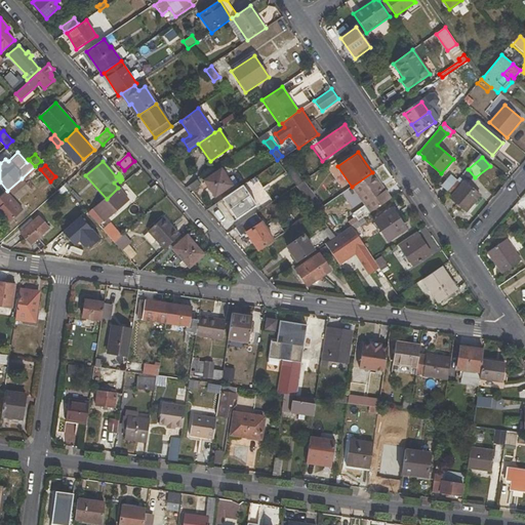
[(221,169),(204,182),(215,197),(233,186),(221,169)]
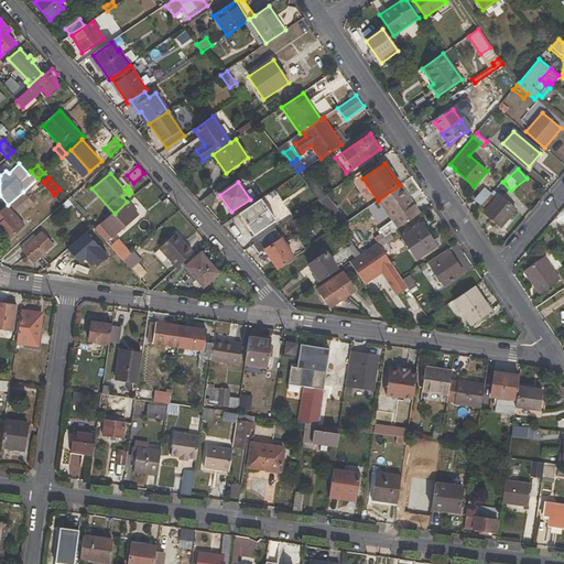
[(324,196),(315,183),(307,187),(318,201),(324,196)]
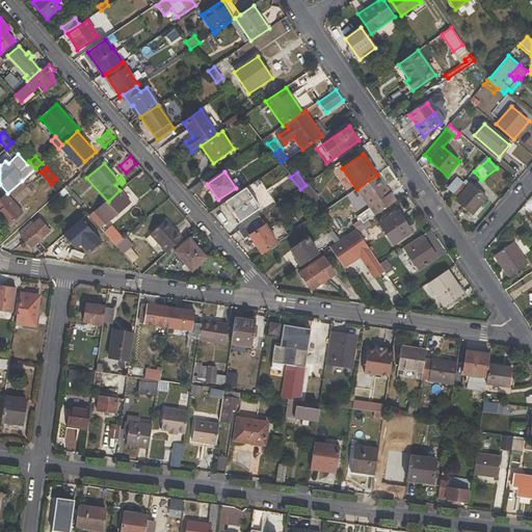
[(375,215),(396,202),(377,175),(356,189),(375,215)]
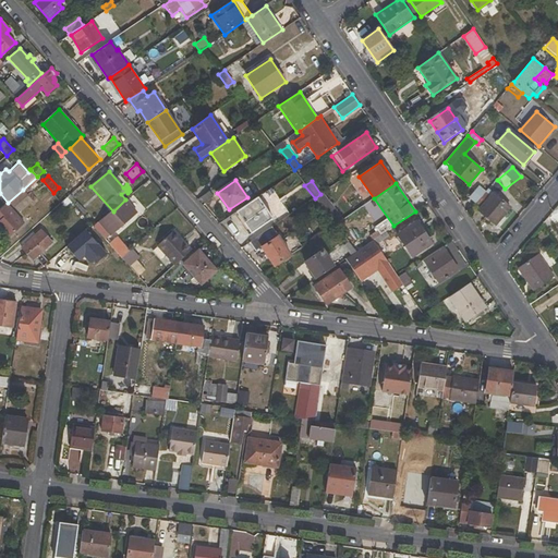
[(480,186),(470,198),(476,204),(486,192),(480,186)]
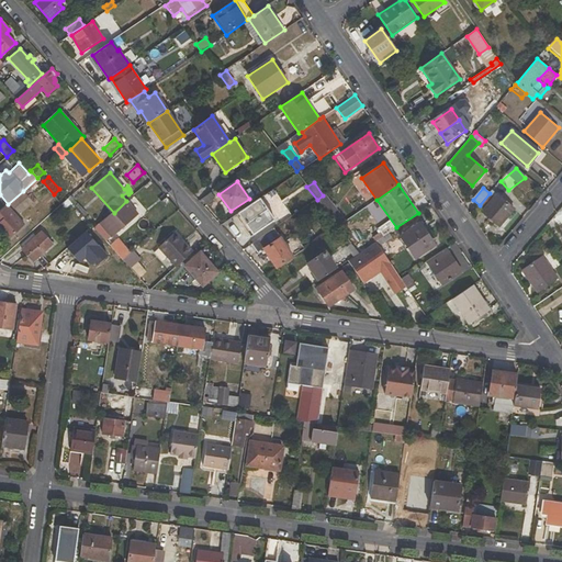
[(13,210),(29,195),(23,191),(8,204),(13,210)]
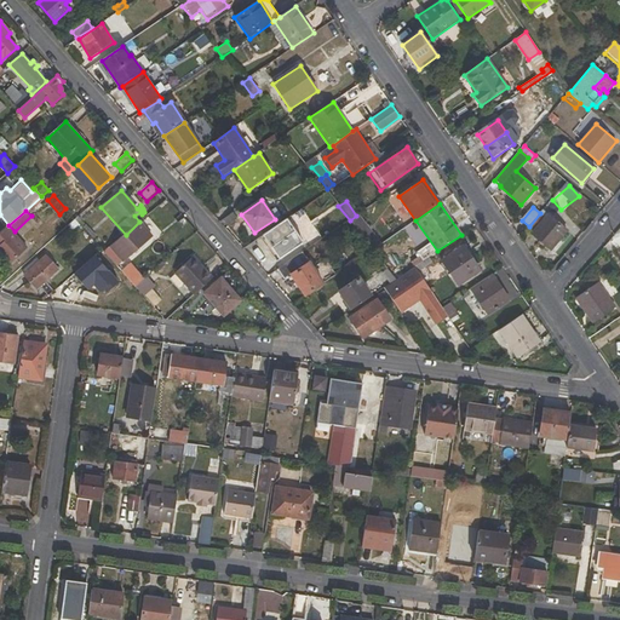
[(64,216),(62,219),(68,227),(75,220),(79,217),(75,213),(68,219),(64,216)]
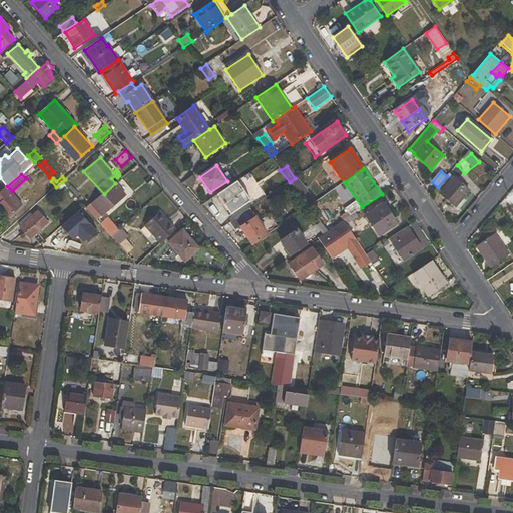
[(193,176),(182,183),(186,189),(196,181),(193,176)]
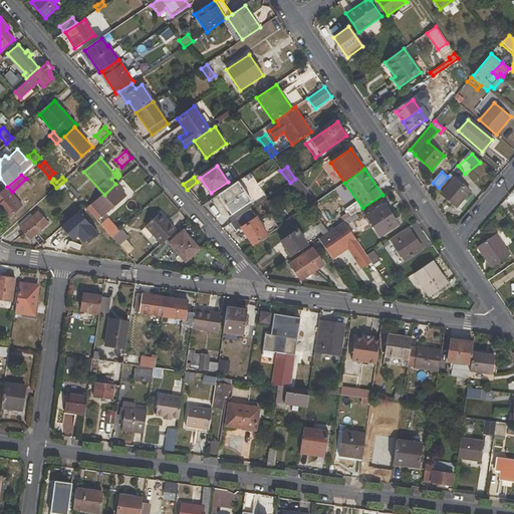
[(455,178),(453,181),(448,177),(439,188),(443,191),(441,195),(457,208),(471,191),(455,178)]
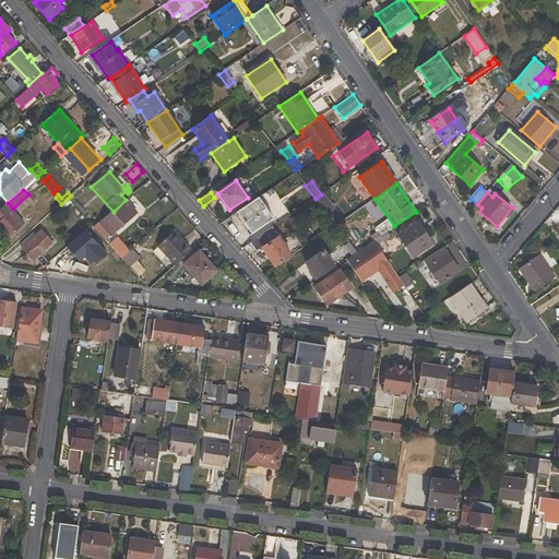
[(259,198),(237,213),(256,239),(269,229),(265,225),(273,219),(259,198)]
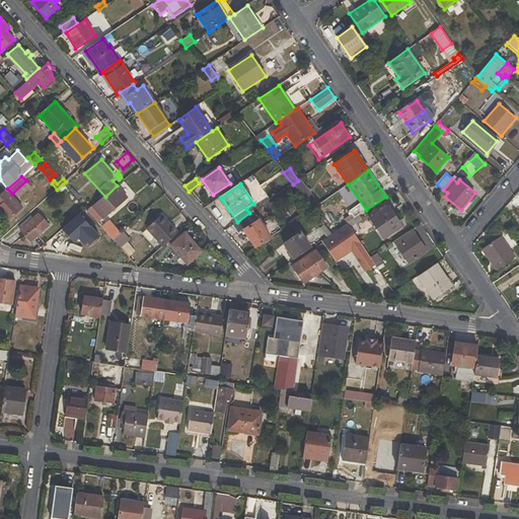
[(103,219),(127,198),(117,186),(105,197),(93,207),(103,219)]
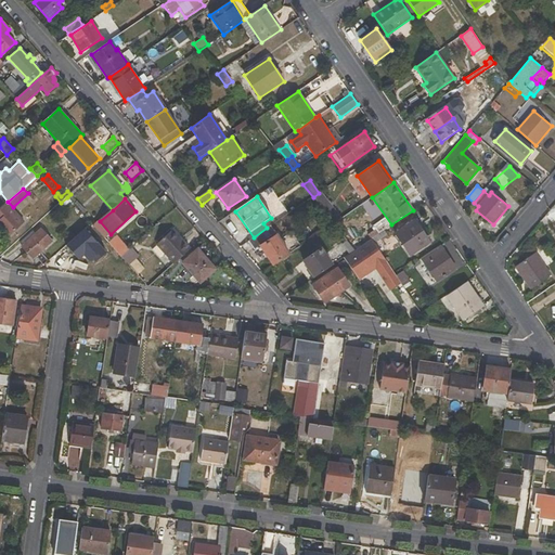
[(326,198),(319,205),(334,223),(341,218),(326,198)]
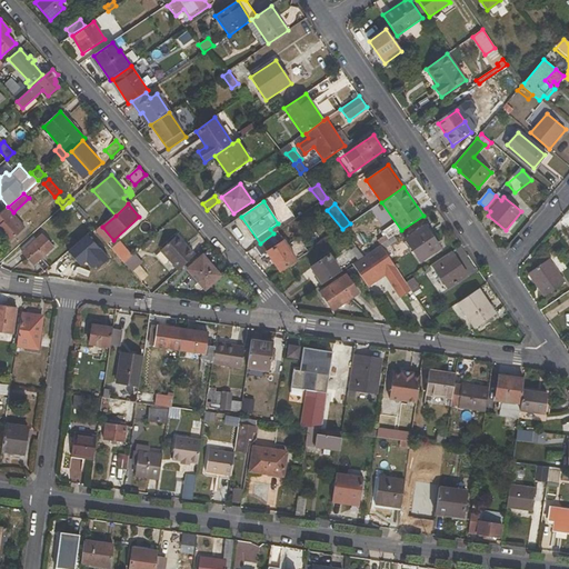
[(25,229),(7,208),(0,213),(0,230),(1,232),(0,233),(0,236),(7,245),(25,229)]
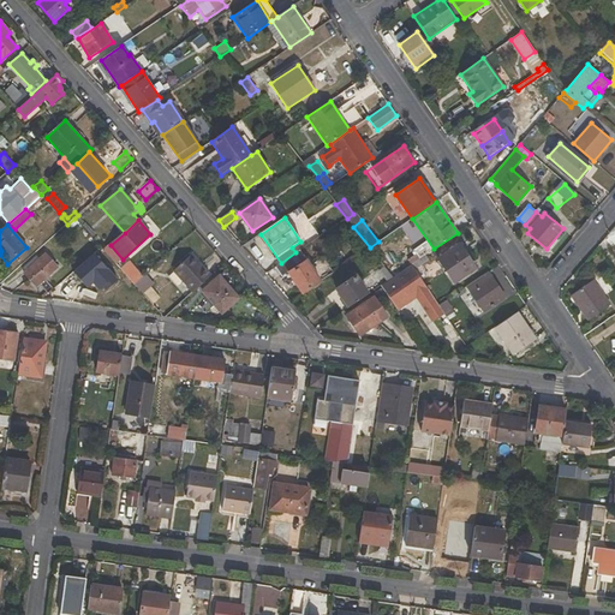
[(477,269),(459,243),(437,258),(454,284),(477,269)]
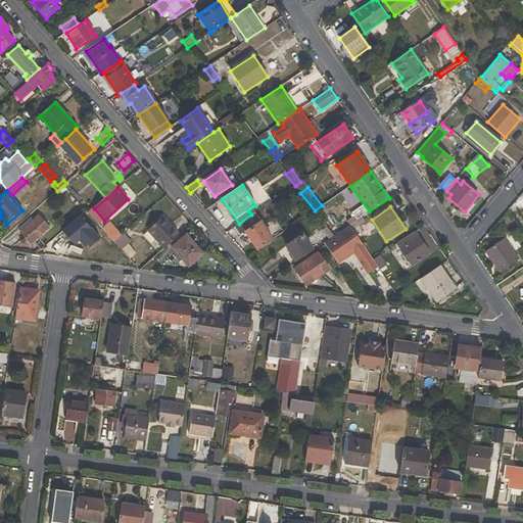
[(89,214),(86,210),(50,243),(58,252),(70,241),(70,240),(76,235),(79,238),(92,226),(109,245),(114,242),(101,228),(89,214)]
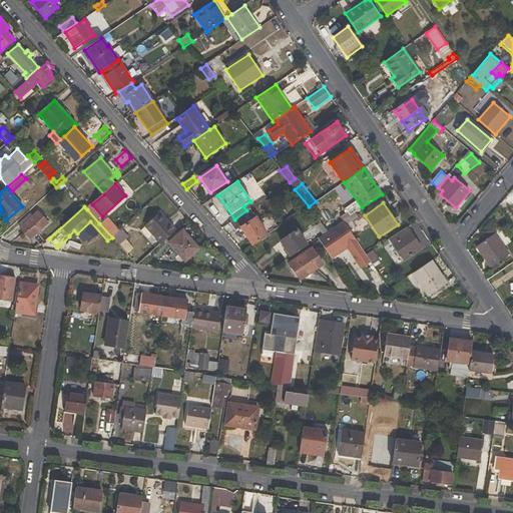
[(234,230),(240,227),(252,245),(268,234),(250,208),(246,210),(234,219),(229,222),(234,230)]
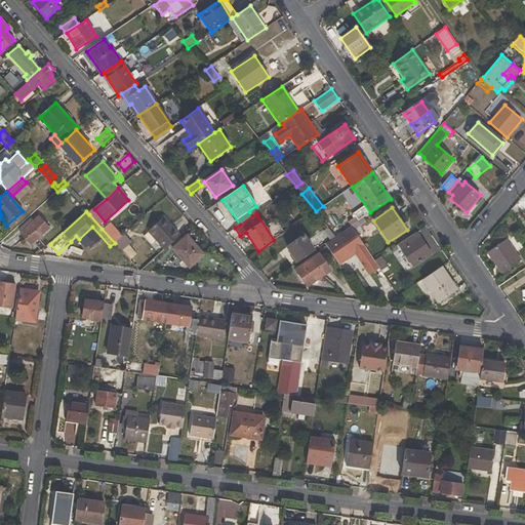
[(23,228),(24,230),(21,233),(31,245),(49,228),(39,216),(34,220),(32,218),(23,228)]
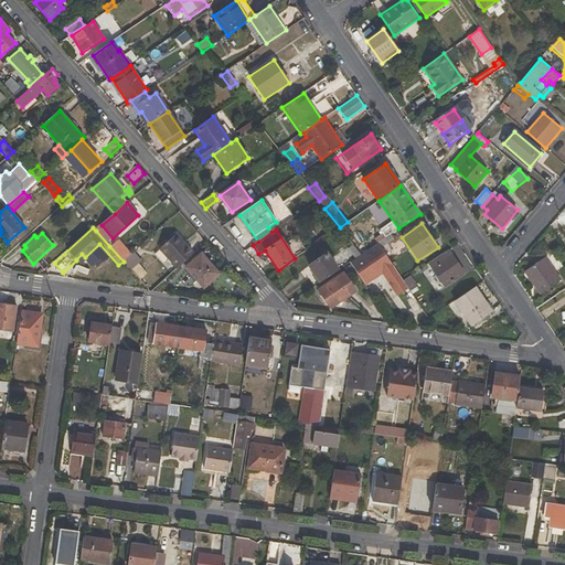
[(176,233),(159,248),(177,268),(193,254),(176,233)]
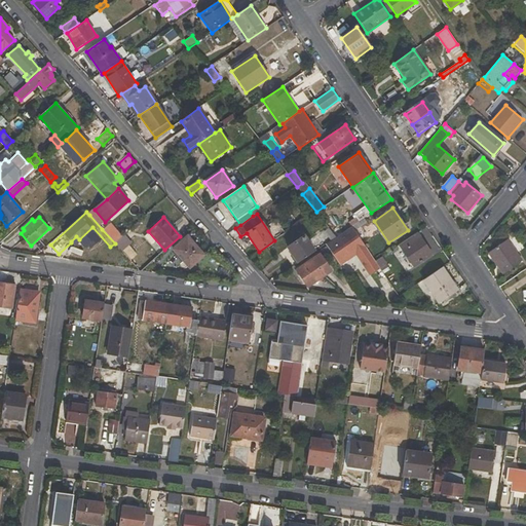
[(315,221),(325,232),(329,229),(320,217),(315,221)]
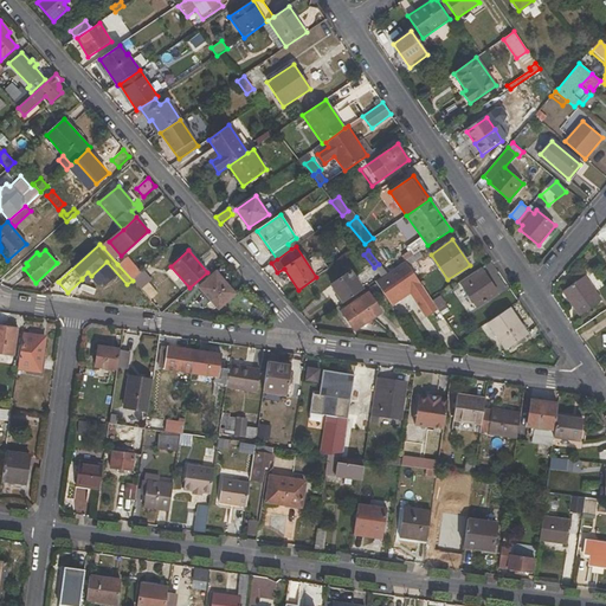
[(163,258),(160,255),(149,265),(153,269),(163,258)]
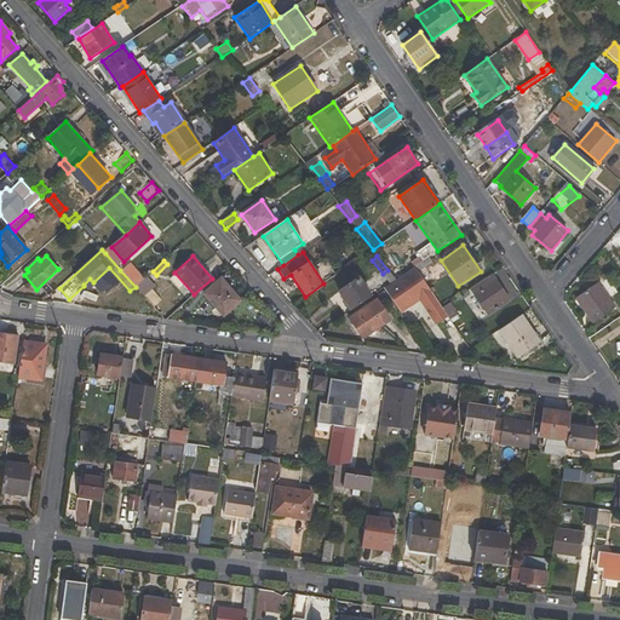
[(139,283),(124,267),(120,270),(136,287),(139,283)]
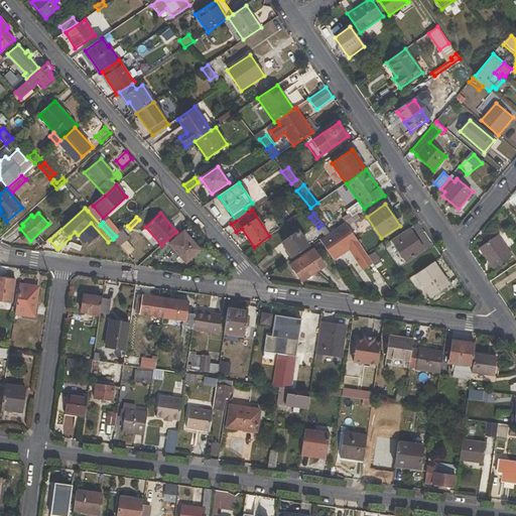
[(342,238),(343,240),(327,251),(328,252),(334,260),(350,249),(358,261),(367,255),(345,222),(330,233),(318,240),(320,242),(323,245),(345,229),(348,234),(342,238)]
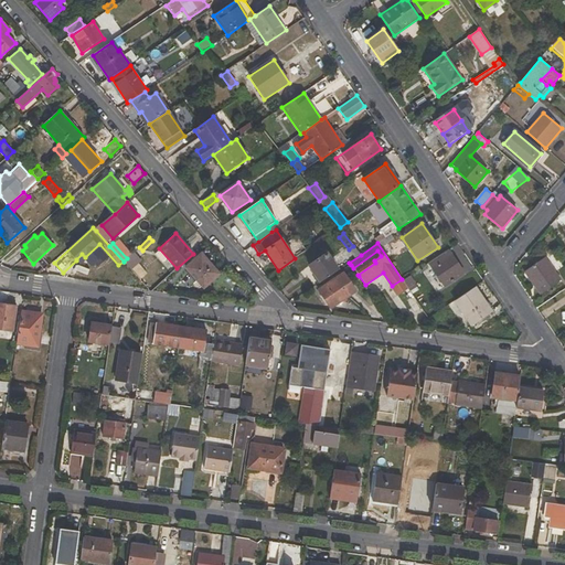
[(445,287),(465,274),(448,249),(430,262),(434,267),(433,269),(445,287)]
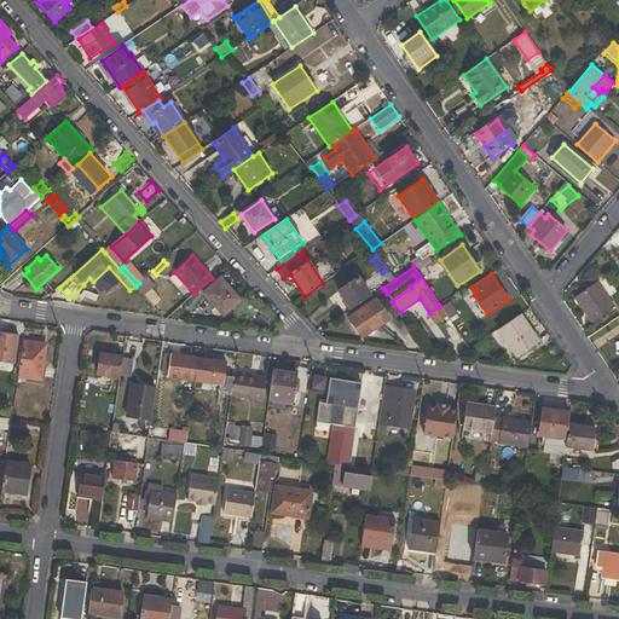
[(241,300),(220,277),(203,293),(224,316),(241,300)]
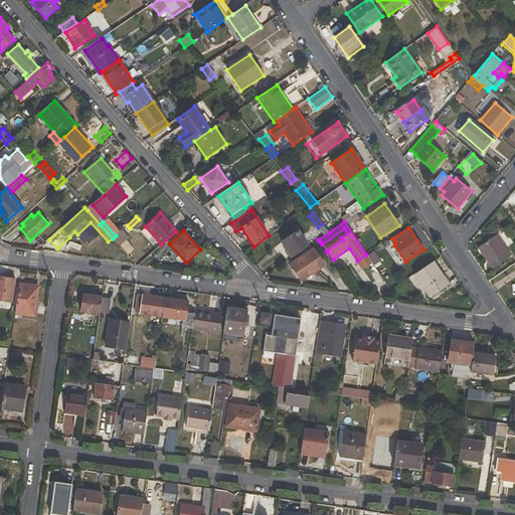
[(299,230),(281,242),(292,258),(309,245),(299,230)]
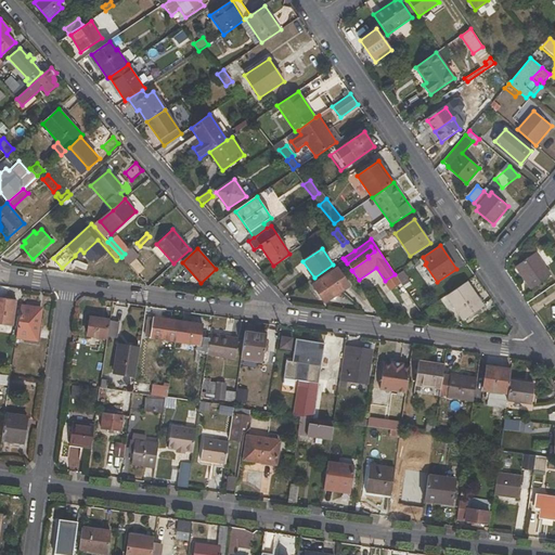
[(536,253),(515,267),(531,289),(552,275),(536,253)]
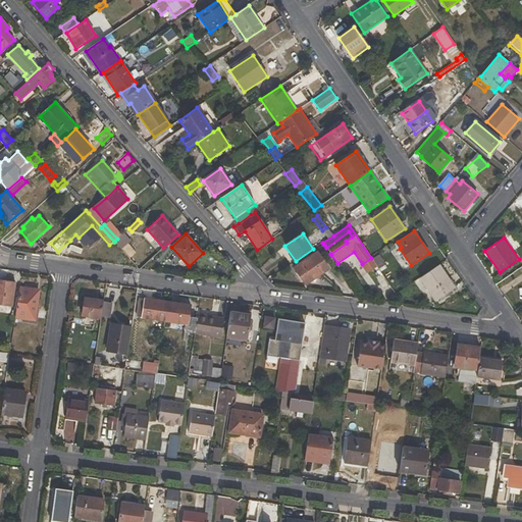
[(400,249),(396,243),(386,249),(394,258),(399,255),(396,251),(400,249)]
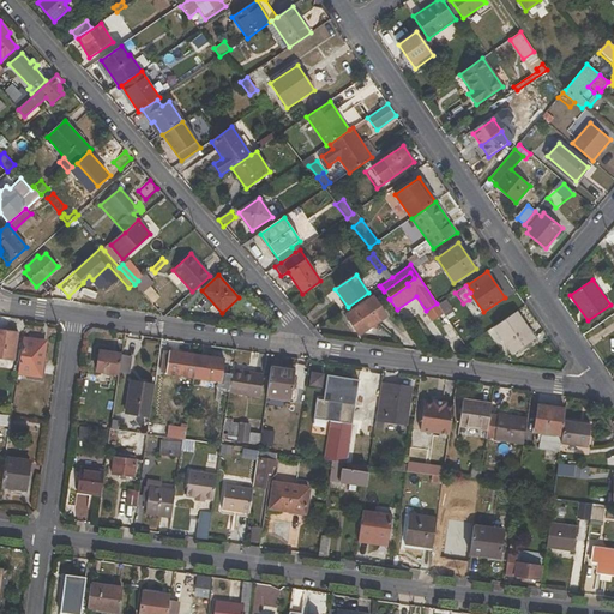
[(375,292),(384,304),(390,300),(389,299),(384,292),(381,288),(375,292)]
